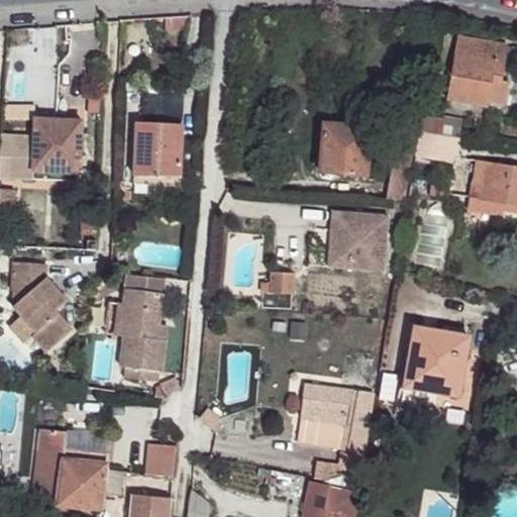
[(9,33),(9,47),(26,45),(25,31),(9,33)]
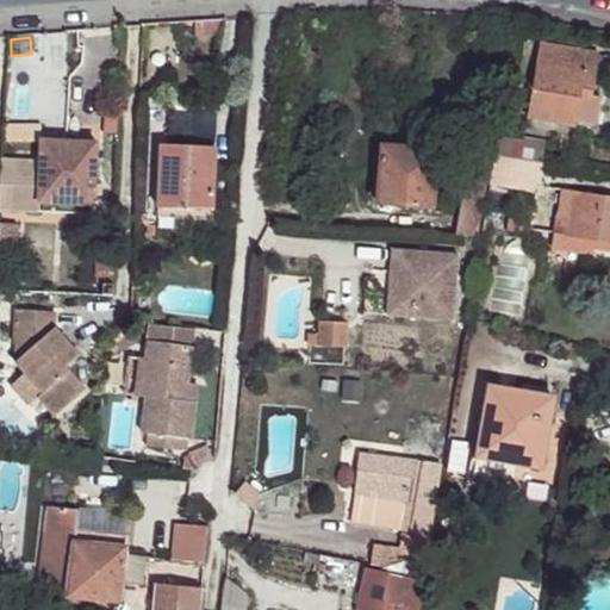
[(598,55),(541,44),(528,117),(574,126),(576,122),(596,124),(599,97),(591,95),(598,55)]
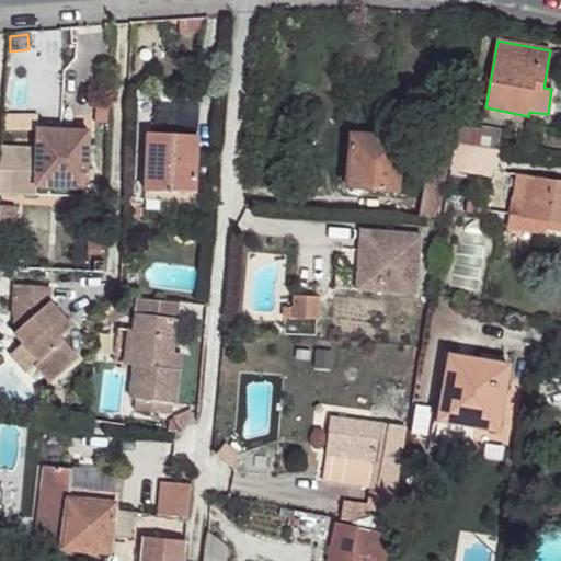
[(431,173),(446,176),(456,116),(441,115),(431,173)]
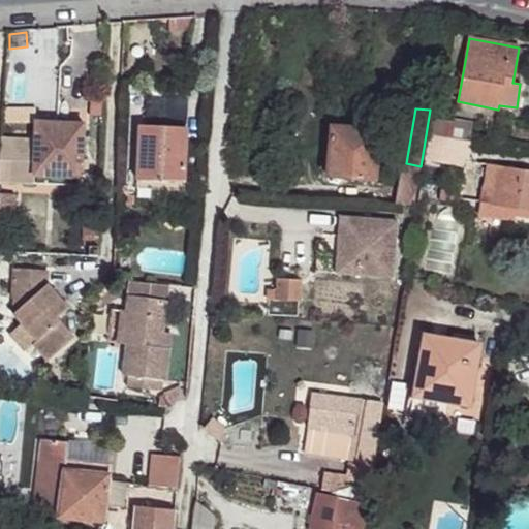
[(83,160),(84,124),(42,121),(41,135),(34,135),(34,139),(1,138),(0,154),(0,182),(33,184),(33,177),(82,178),(82,170),(88,170),(88,160),(83,160)]
